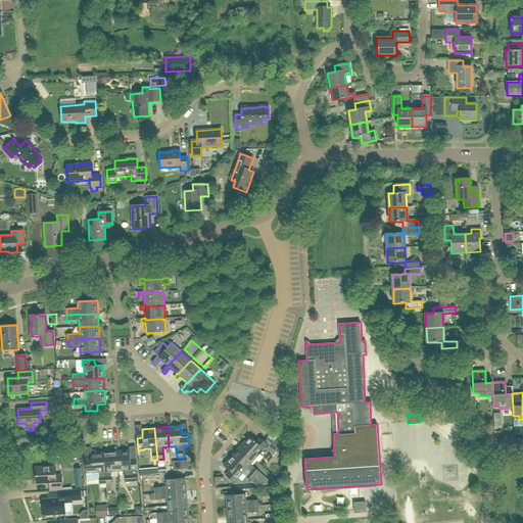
[(276,453),(269,445),(259,437),(255,441),(249,436),(240,446),(255,459),(259,454),(269,462),(273,458),(272,457),(276,453)]
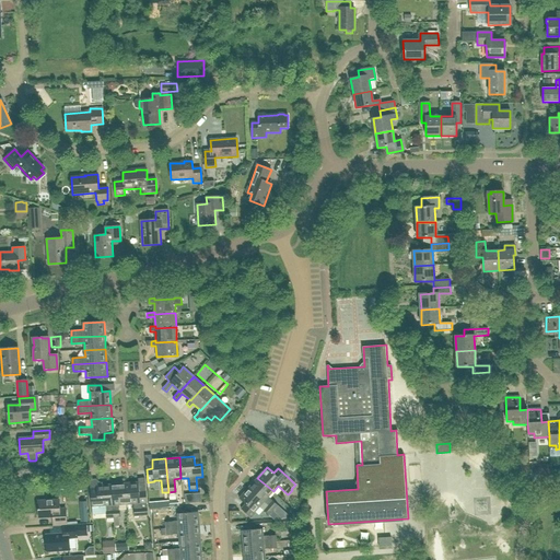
[(273,491),(257,478),(248,488),(273,511),(278,505),(268,498),(273,491)]
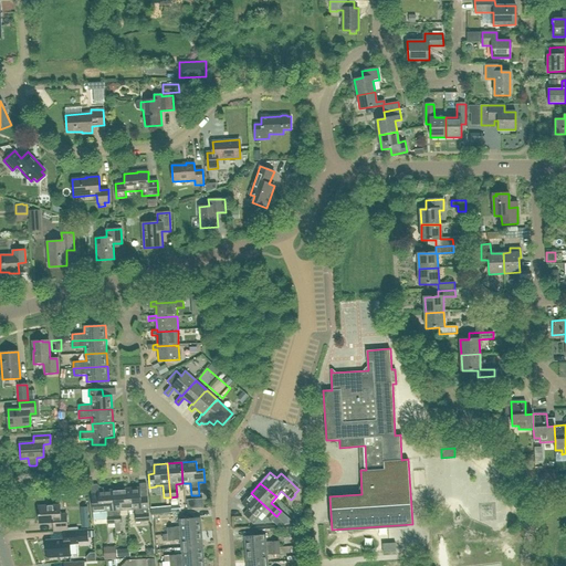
[(126,489),(127,510),(135,509),(136,522),(149,521),(147,496),(140,498),(139,488),(126,489)]
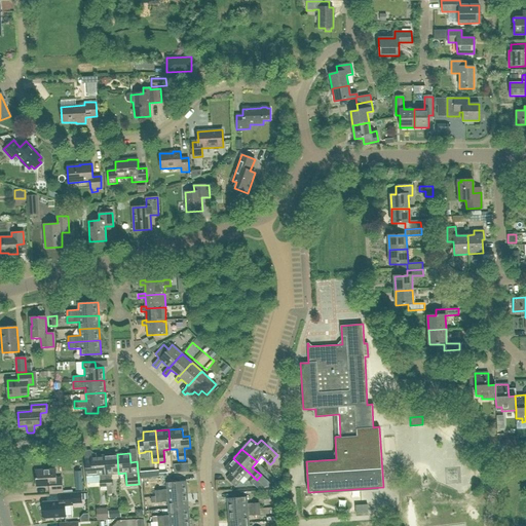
[(104,455),(106,487),(112,486),(111,474),(118,474),(117,454),(104,455)]
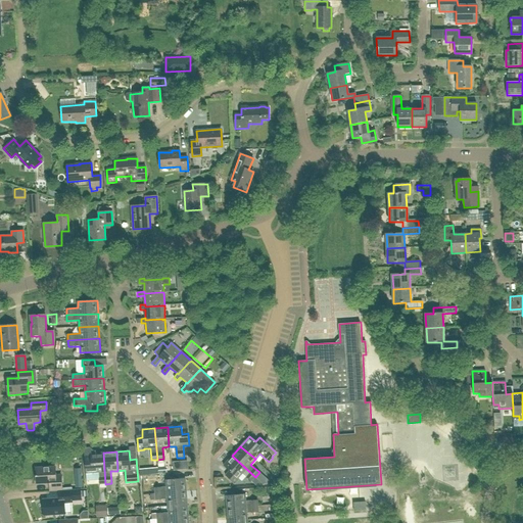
[(85,458),(85,462),(86,474),(93,474),(92,473),(99,472),(100,484),(105,484),(103,453),(90,454),(91,458),(85,458)]
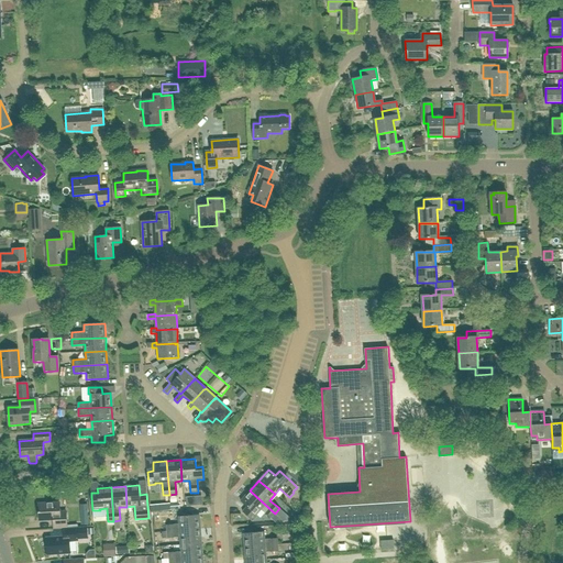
[(252,520),(256,516),(256,515),(261,509),(271,518),(275,514),(250,490),(240,500),(246,507),(242,511),(252,520)]
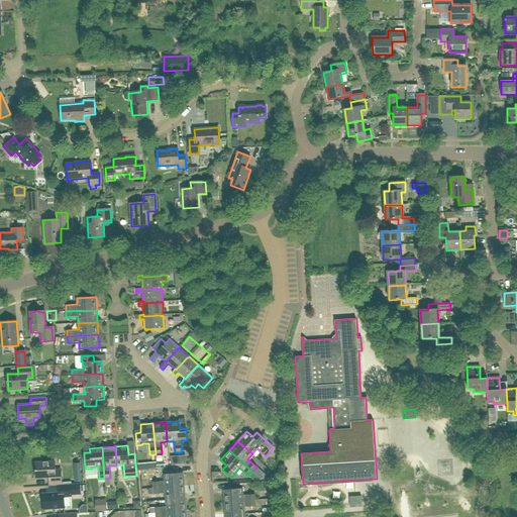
[(59,485),(62,485),(61,470),(56,471),(55,461),(35,462),(36,479),(49,478),(49,485),(59,485)]
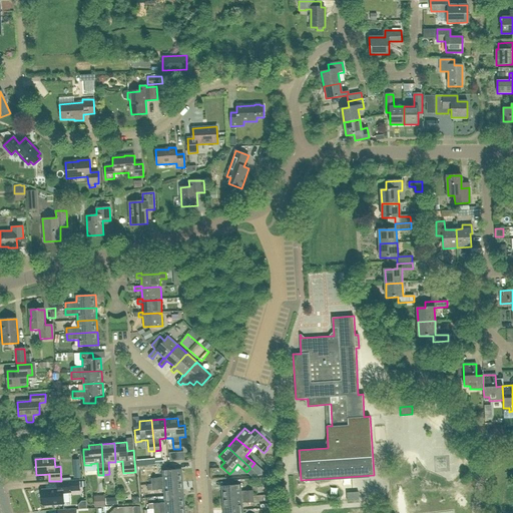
[(439,460),(440,474),(452,473),(452,459),(439,460)]
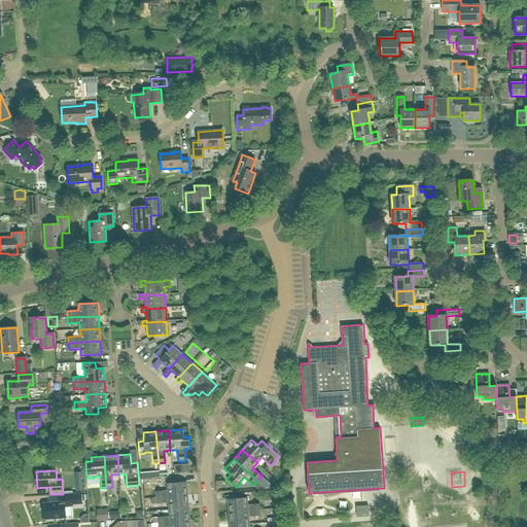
[(156,497),(187,495),(186,482),(167,483),(168,490),(155,491),(156,497)]
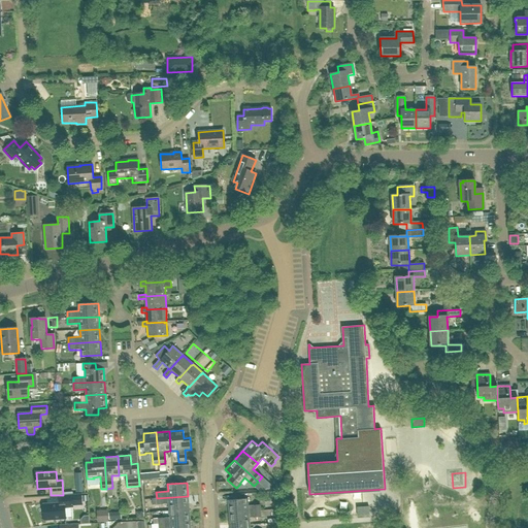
[(81,495),(72,495),(63,496),(63,495),(60,495),(60,503),(43,504),(44,521),(66,519),(65,508),(73,507),(72,504),(83,503),(81,495)]
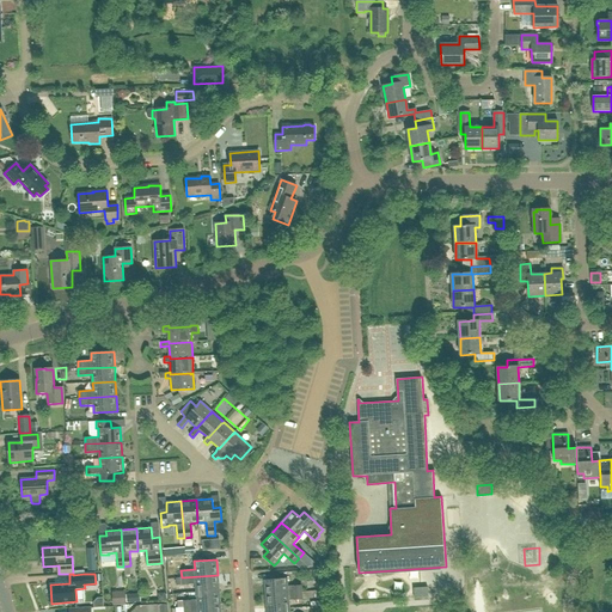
[(196,592),(219,589),(218,575),(182,577),(182,585),(196,583),(196,592)]
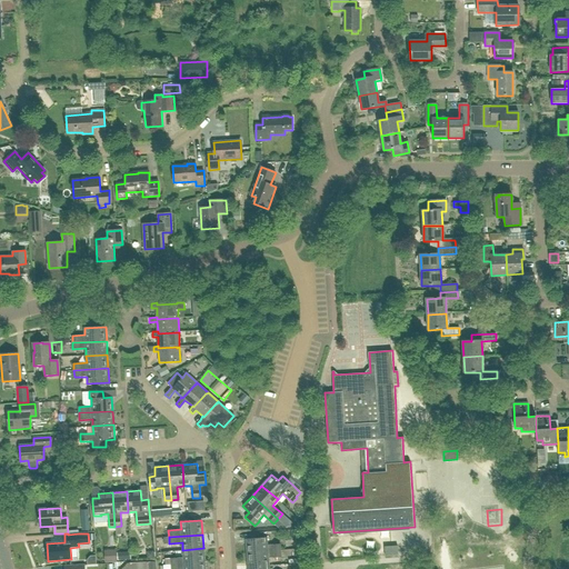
[(247,553),(280,550),(280,543),(268,545),(267,537),(246,539),(247,553)]
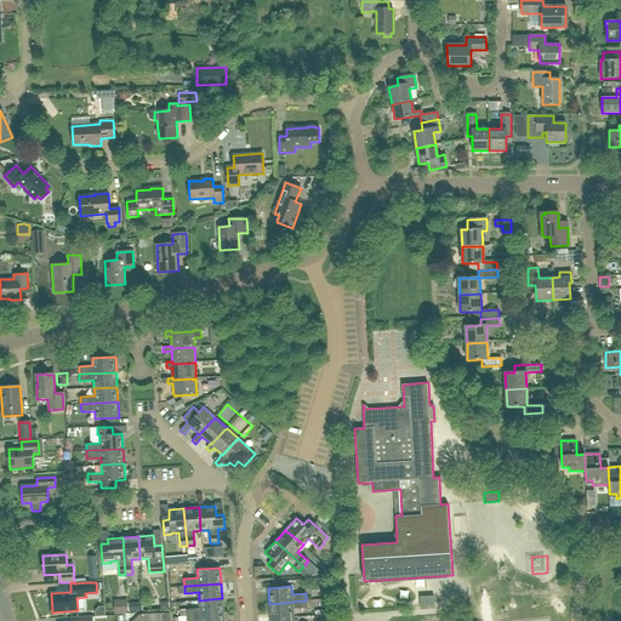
[(420,607),(434,605),(434,596),(420,597),(420,607)]
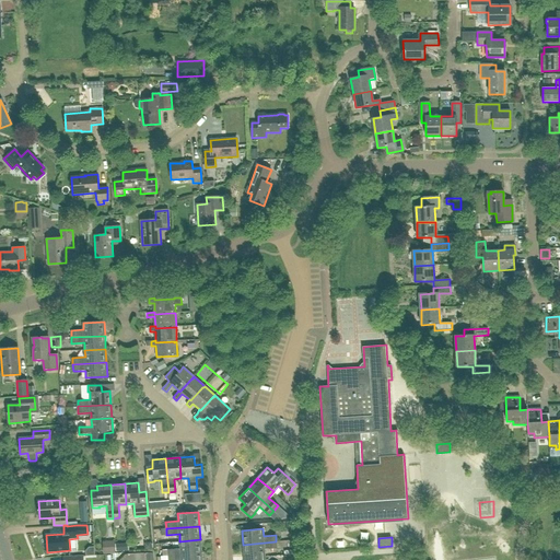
[(168,556),(201,553),(200,539),(179,541),(181,548),(167,549),(168,556)]
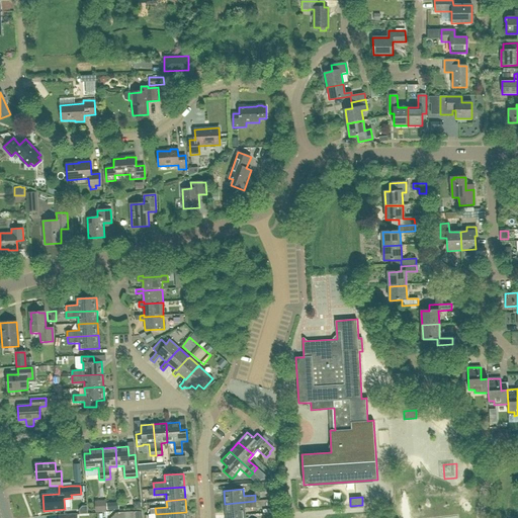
[(105,500),(94,501),(95,512),(106,511),(105,500)]
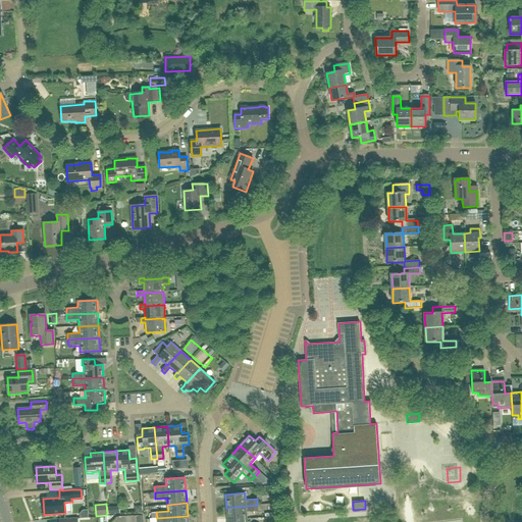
[(257,505),(226,508),(227,520),(247,518),(246,512),(258,511),(257,505)]
